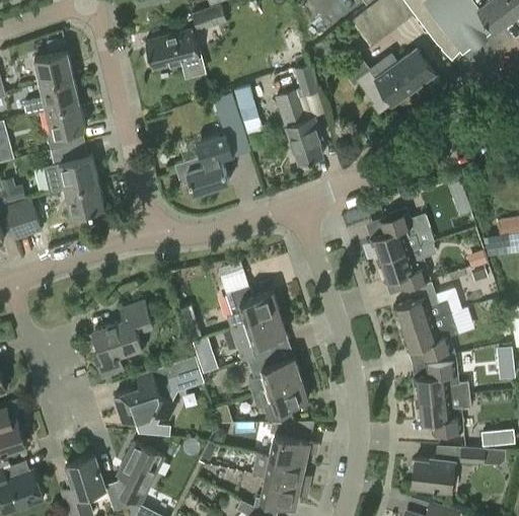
[(371,47),(414,14),(402,0),(379,0),(353,20),(371,47)]
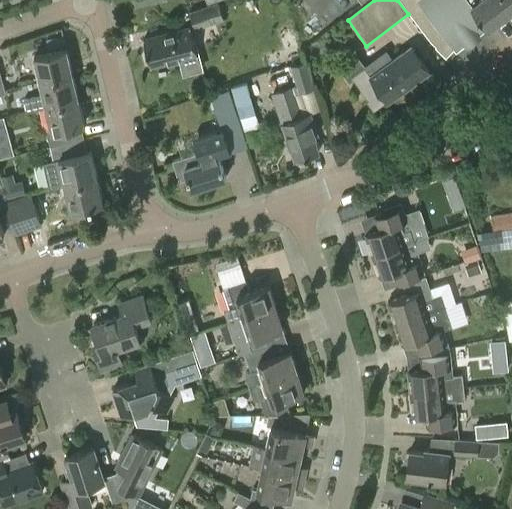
[(511,0),(397,0),(408,14),(427,40),(436,48),(435,49),(445,60),(453,51),(455,54),(506,16),(511,11),(511,0)]
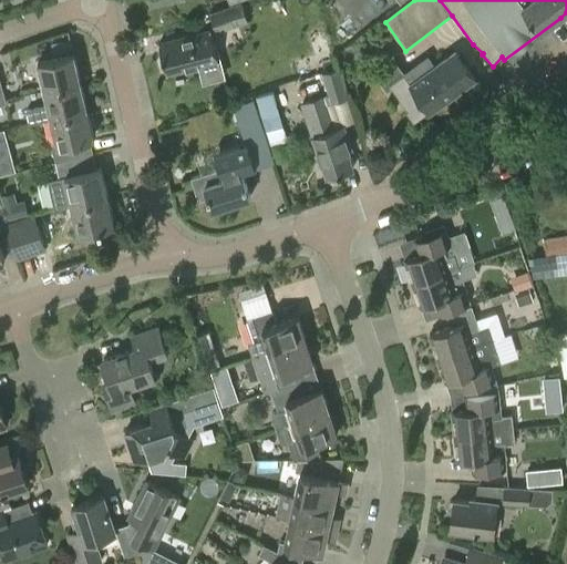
[(241,8),(210,18),(216,36),(248,24),(241,8)]
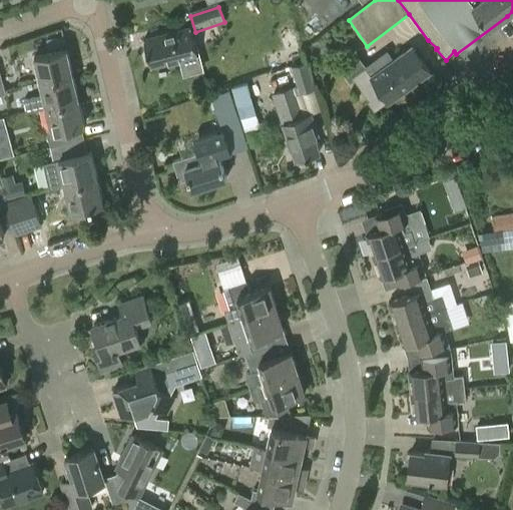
[(189,29),(144,41),(151,68),(180,60),(184,76),(202,72),(199,57),(197,57),(189,29)]
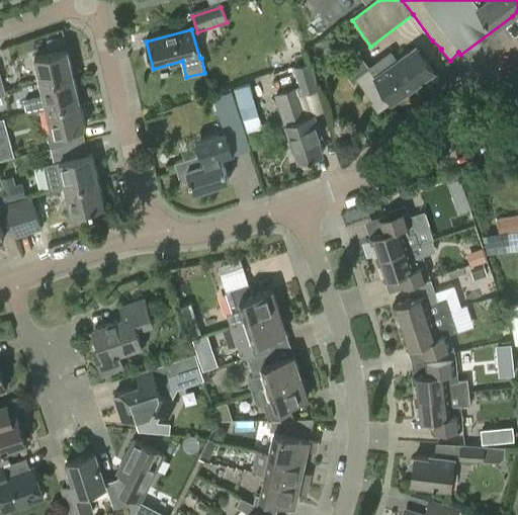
[(361,60),(344,72),(352,84),(356,81),(371,102),(370,103),(377,113),(392,102),(392,103),(433,73),(415,49),(397,63),(390,54),(368,69),(361,60)]
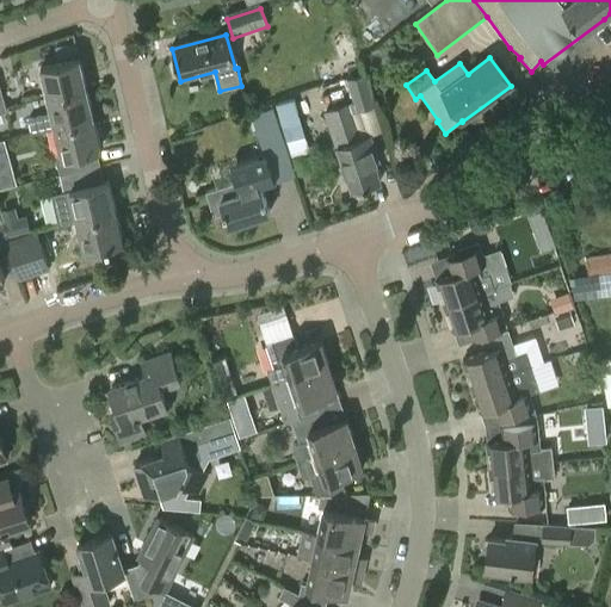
[(41,70),(48,100),(86,91),(79,61),(41,70)]
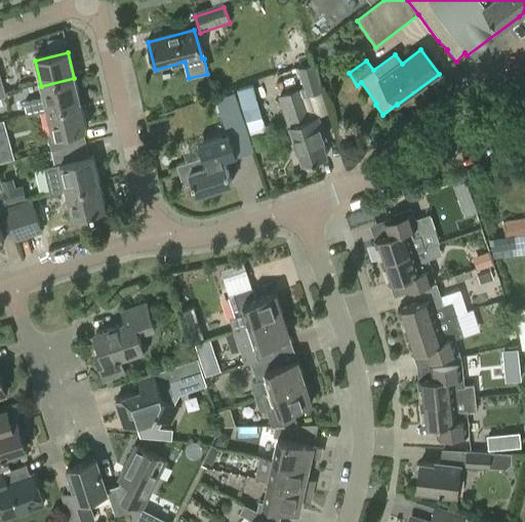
[(299,70),(307,97),(321,93),(313,66),(299,70)]
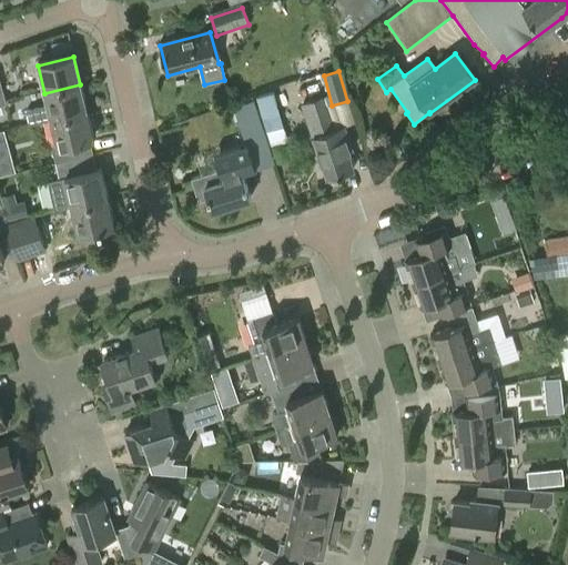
[(80,84),(44,93),(48,109),(27,113),(30,127),(51,122),(87,113),(80,84)]
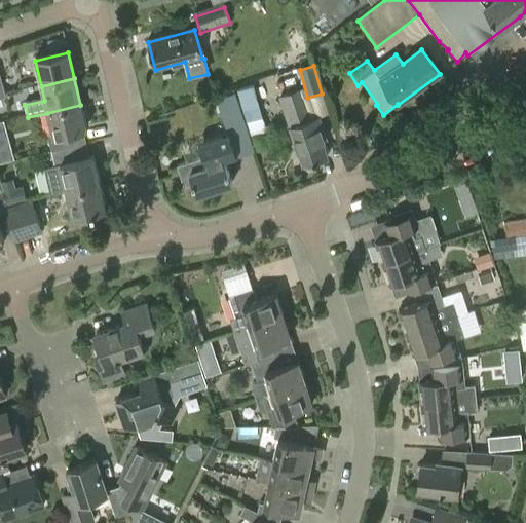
[(254,87),(237,92),(247,126),(263,121),(254,87)]
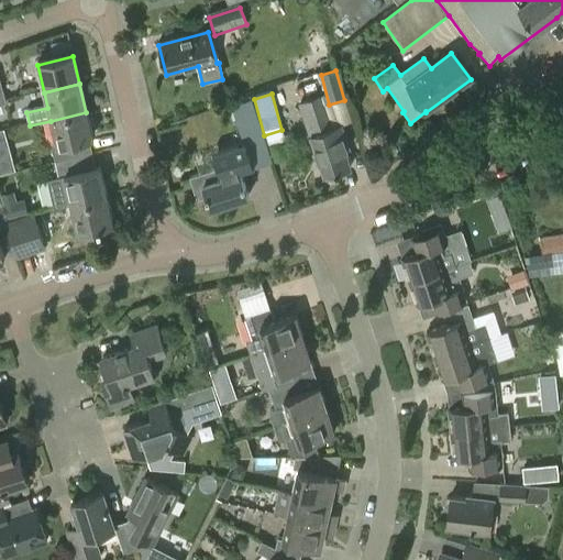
[(300,106),(326,179),(350,171),(344,153),(349,152),(340,128),(330,131),(319,99),(300,106)]
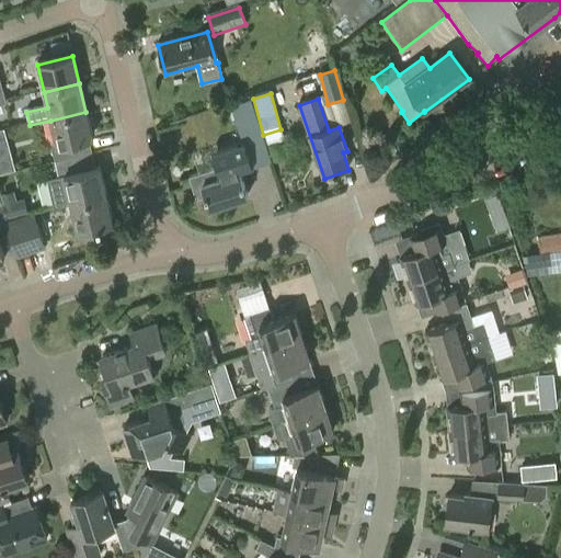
[(86,112),(50,121),(57,147),(50,148),(55,164),(90,157),(86,140),(92,139),(86,112)]
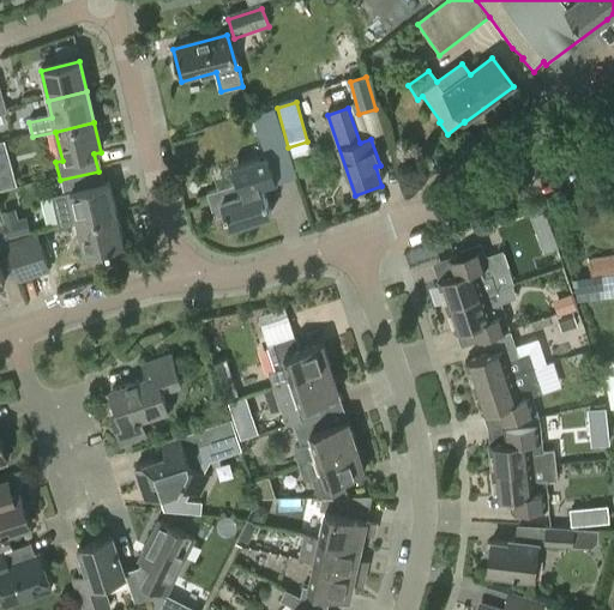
[(215,221),(226,217),(229,230),(230,229),(232,236),(254,228),(253,222),(271,217),(263,191),(277,186),(268,158),(238,168),(244,186),(208,197),(215,221)]
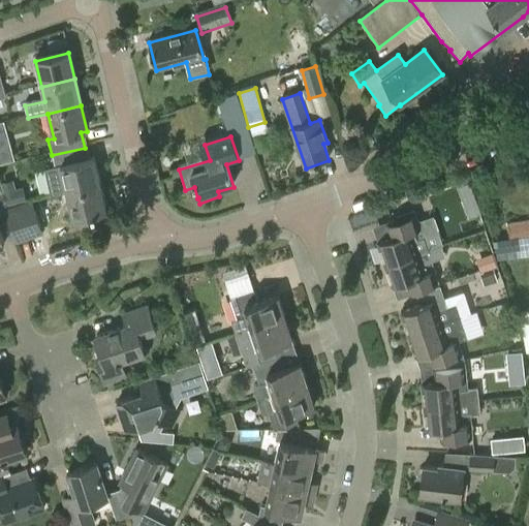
[(85,148),(52,155),(55,168),(60,167),(66,193),(100,186),(94,159),(88,161),(85,148)]
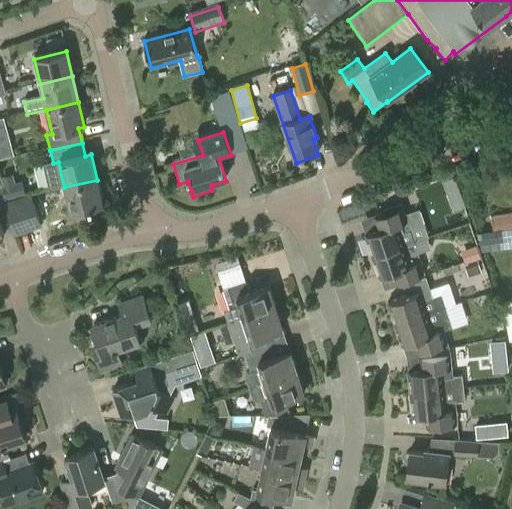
[(442,183),(450,202),(462,198),(454,178),(442,183)]
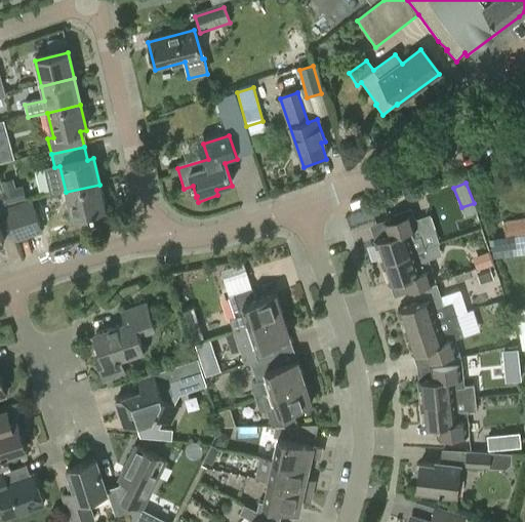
[(99,185),(66,192),(72,218),(106,210),(99,185)]
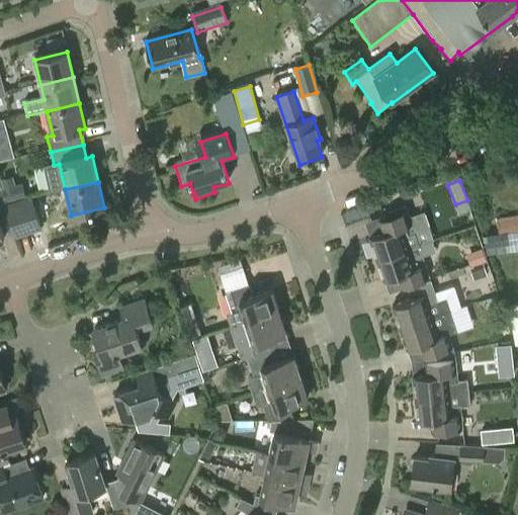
[(23,185),(15,187),(3,190),(6,202),(25,198),(23,185)]
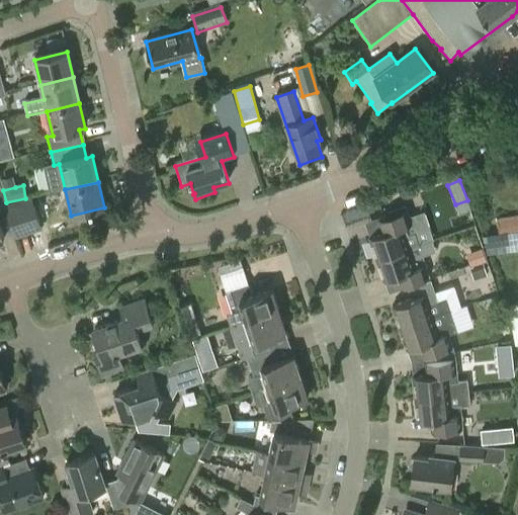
[(0,242),(3,241),(0,231),(0,222),(8,219),(0,186),(0,242)]
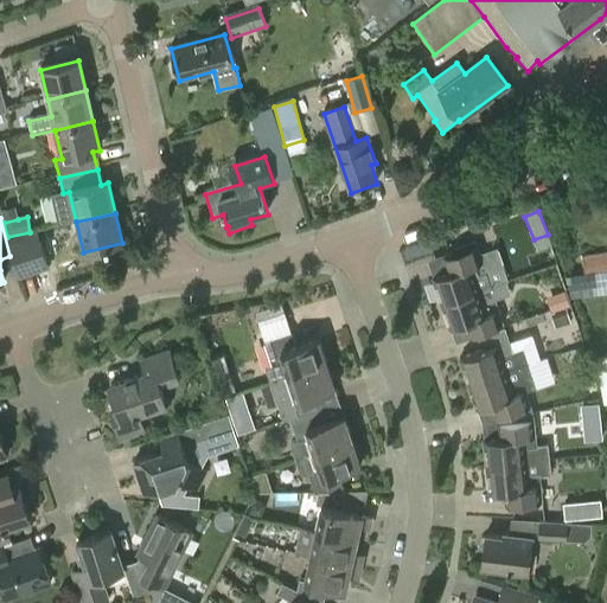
[(37,232),(6,243),(19,280),(49,270),(37,232)]
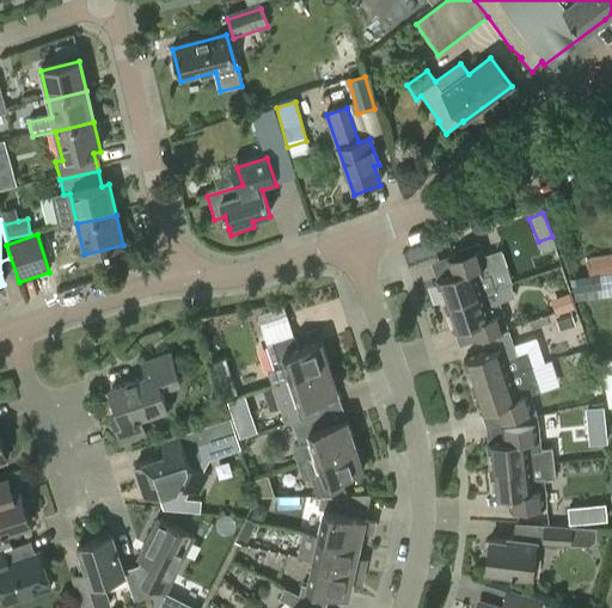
[(451,277),(436,282),(445,308),(509,286),(512,286),(506,268),(489,274),(481,250),(445,262),(451,277)]
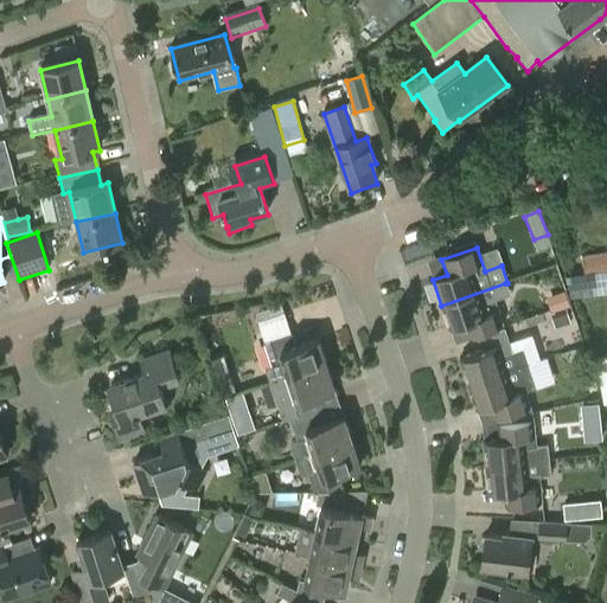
[(586,284),(606,282),(606,255),(582,258),(586,284)]
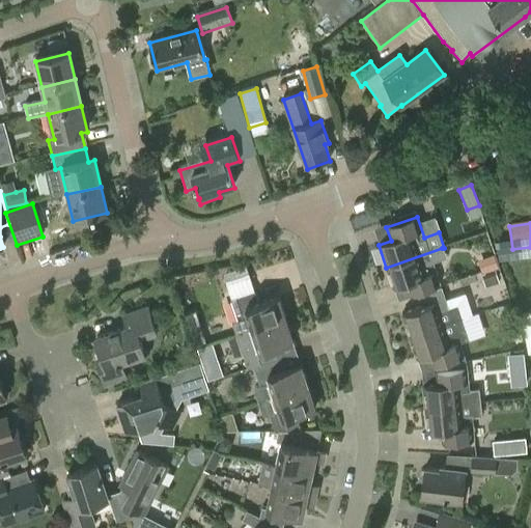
[(442,248),(386,268),(392,288),(406,284),(411,299),(440,288),(432,266),(446,261),(442,248)]
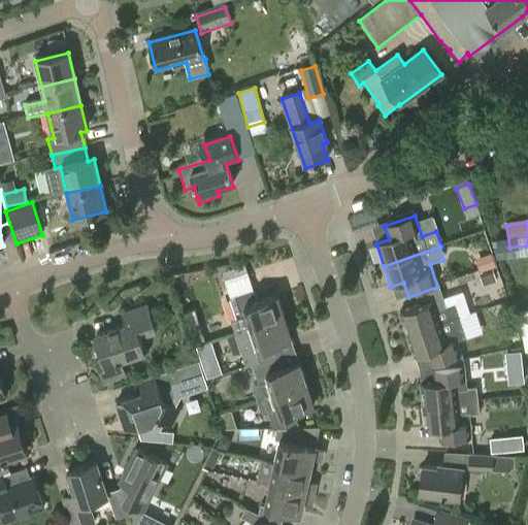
[(491,256),(480,260),(484,272),(495,268),(491,256)]
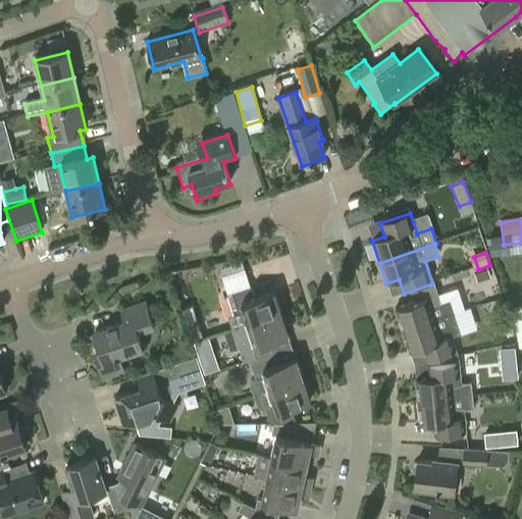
[(490,278),(486,269),(476,272),(480,282),(490,278)]
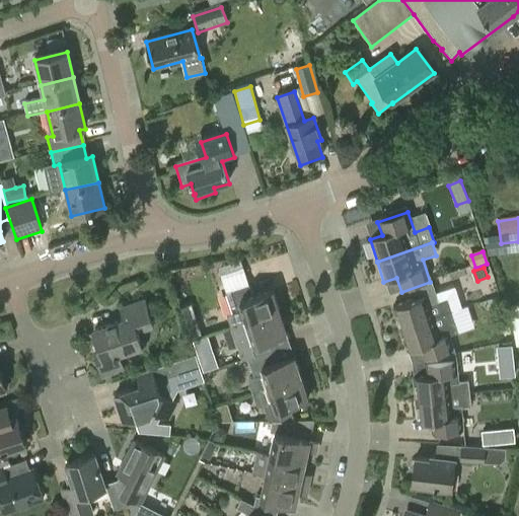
[(393,309),(400,330),(451,313),(447,301),(438,304),(432,284),(408,292),(412,303),(393,309)]
